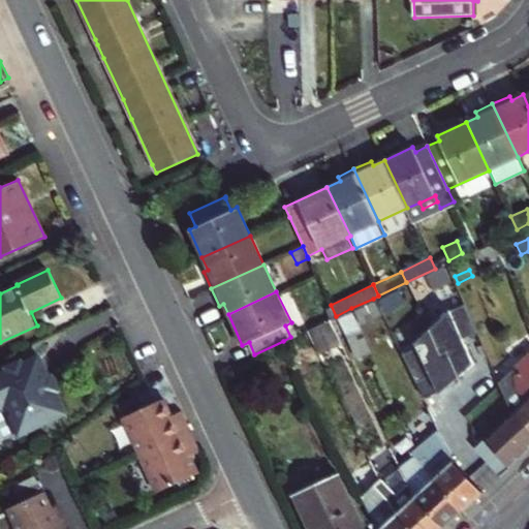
[(373,304),(355,312),(361,323),(378,314),(373,304)]
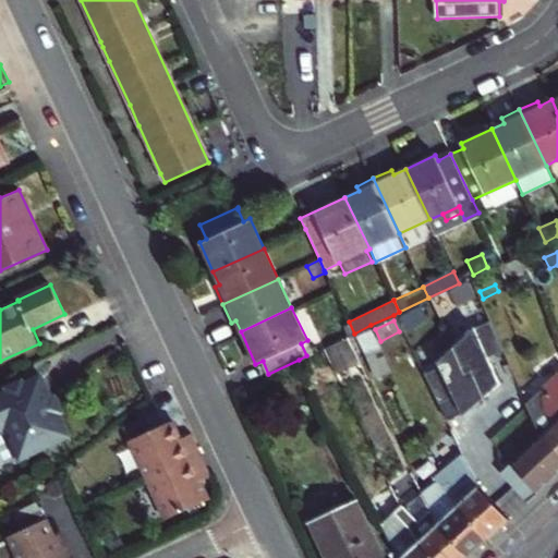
[(501,350),(489,323),(474,327),(451,348),(462,373),(472,370),(483,396),(497,384),(486,355),(501,350)]
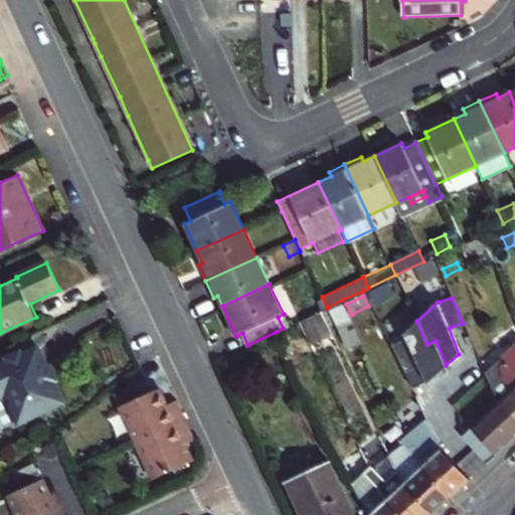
[(324,309),(305,319),(317,341),(336,331),(324,309)]
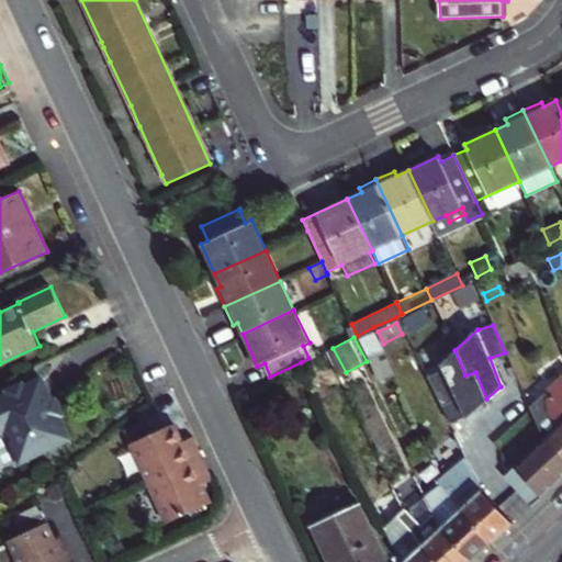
[(381,350),(370,356),(382,381),(393,375),(381,350)]
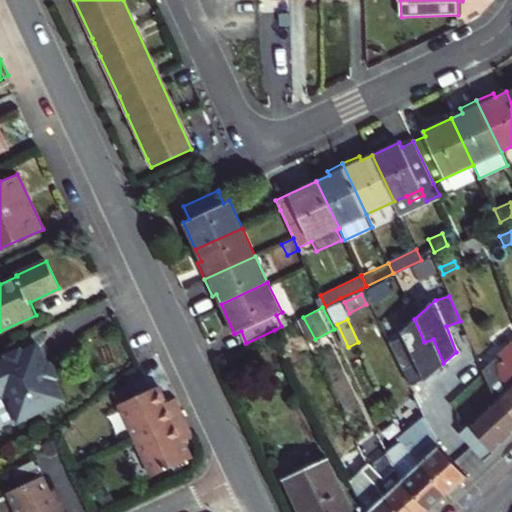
[(423,379),(441,364),(433,339),(424,342),(414,319),(400,332),(401,336),(388,342),(401,369),(415,364),(423,379)]
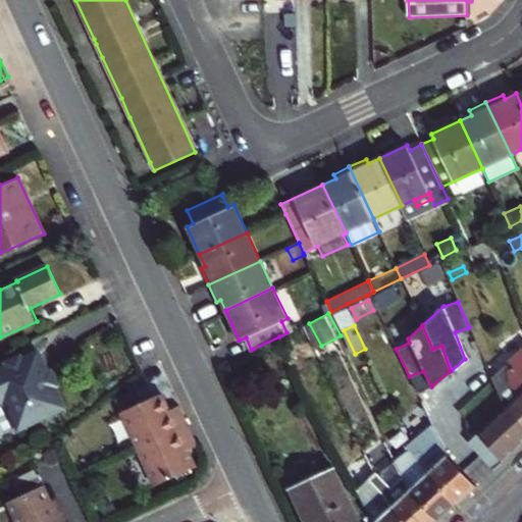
[(504,358),(508,362),(514,368),(509,373),(510,385),(521,398),(521,347),(508,328),(499,333),(503,342),(498,344),(504,358)]
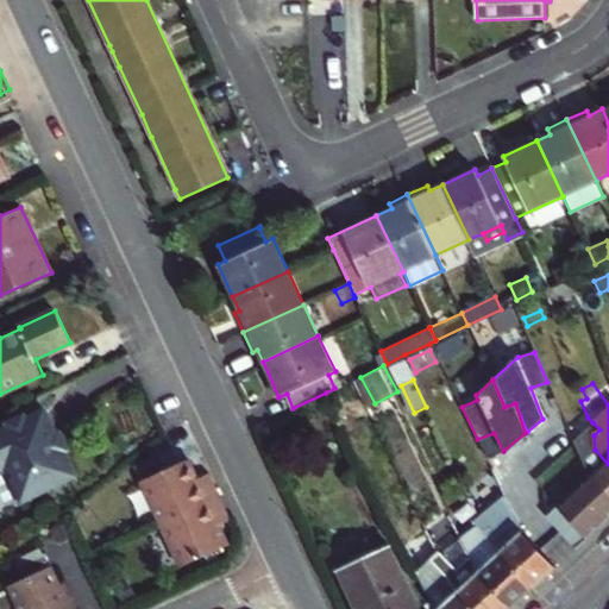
[(12,428),(0,433),(0,468),(5,466),(22,501),(75,476),(64,451),(68,450),(61,433),(57,435),(46,413),(26,421),(24,418),(10,424),(12,428)]
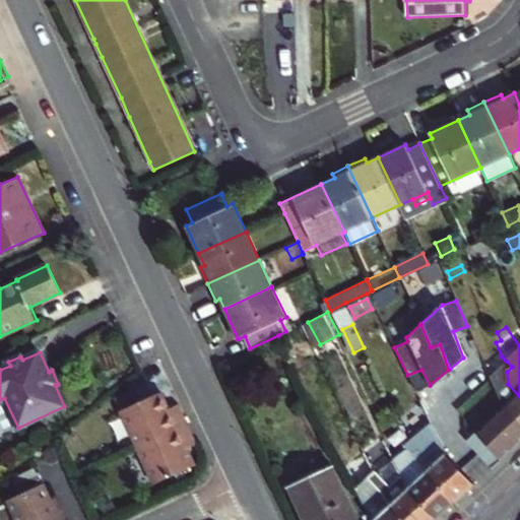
[(501,405),(519,426),(519,396),(508,384),(507,372),(512,367),(506,361),(490,377),(496,392),(501,405)]
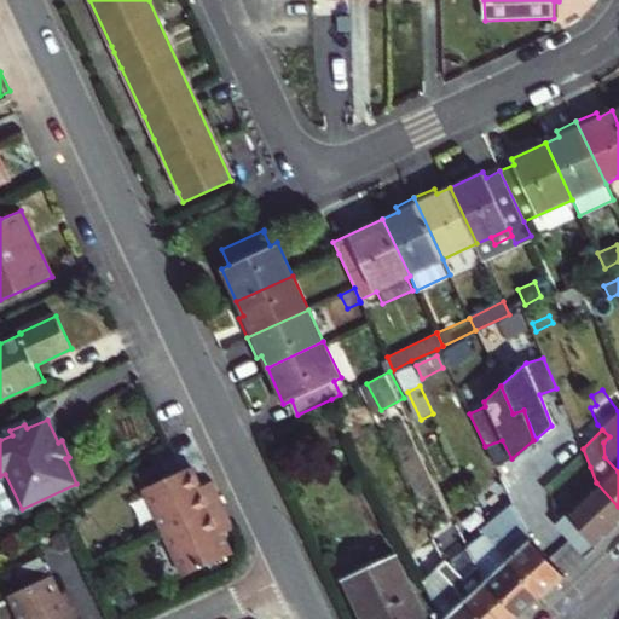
[(200,487),(190,468),(144,489),(163,532),(221,504),(215,491),(203,497),(200,487)]
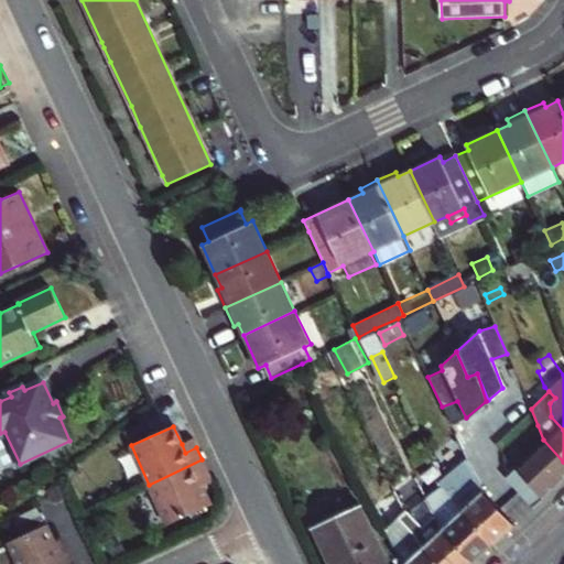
[(185,453),(196,447),(193,438),(182,444),(185,453)]
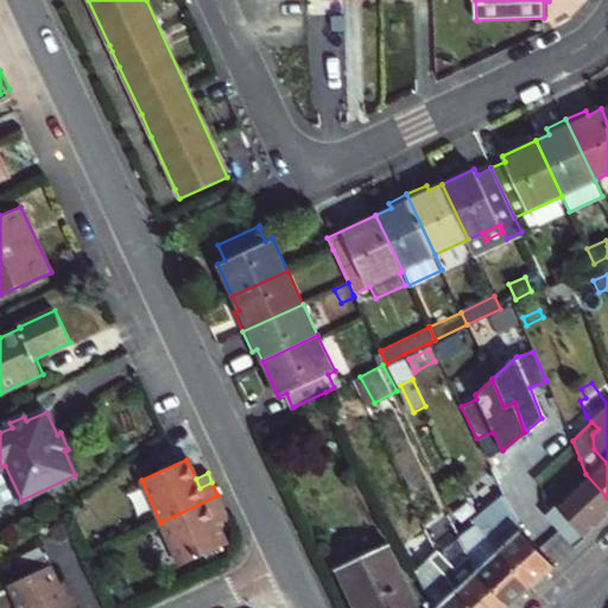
[(607,498),(586,474),(544,515),(574,550),(607,515),(607,498)]
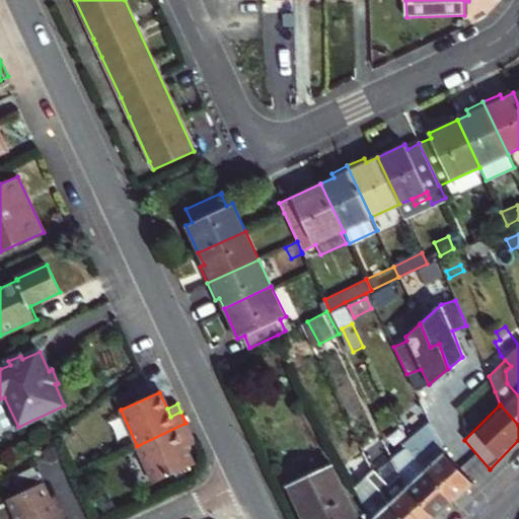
[(385,419),(389,427),(398,422),(394,414),(385,419)]
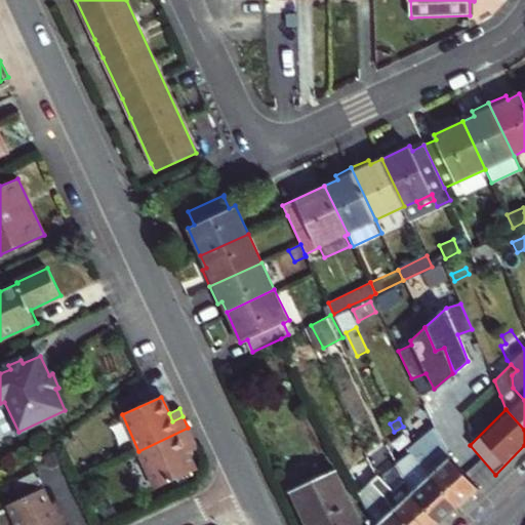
[(403,427),(394,432),(403,448),(412,444),(403,427)]
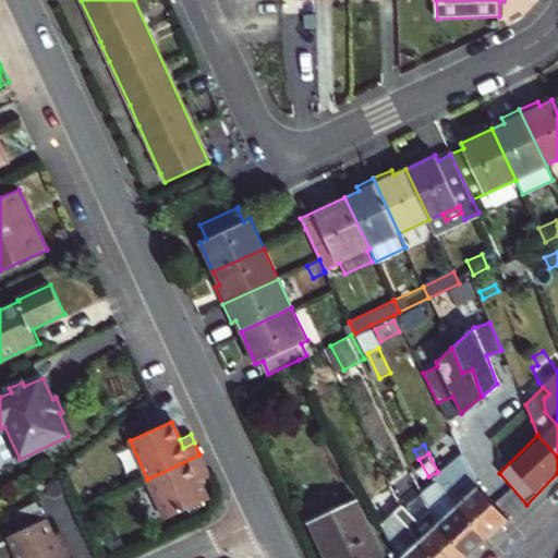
[(199,455),(147,480),(165,519),(207,499),(199,481),(196,472),(206,468),(199,455)]
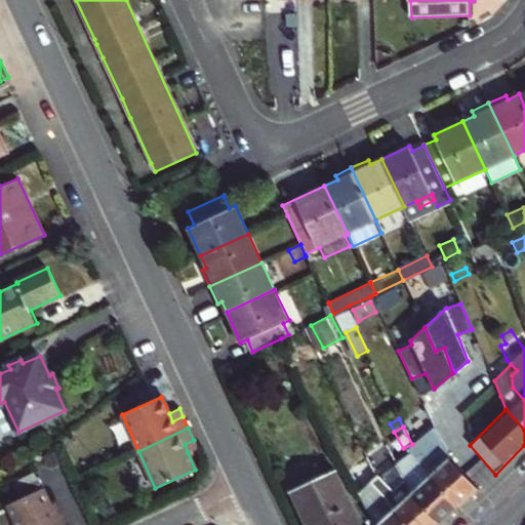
[(198,447),(194,440),(185,444),(188,452),(198,447)]
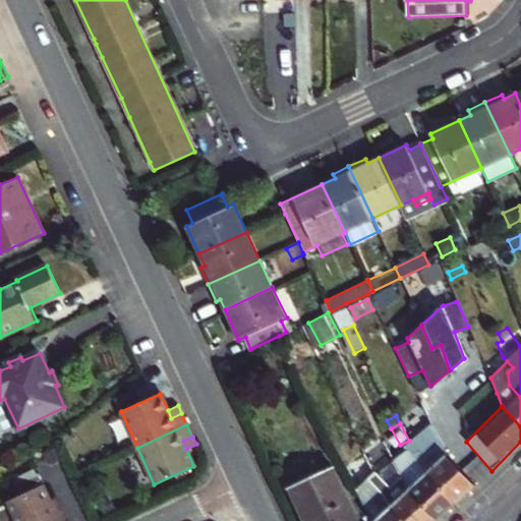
[(418,460),(416,462),(455,504),(474,484),(448,456),(447,455),(436,443),(423,455),(412,442),(406,447),(408,450),(418,460)]
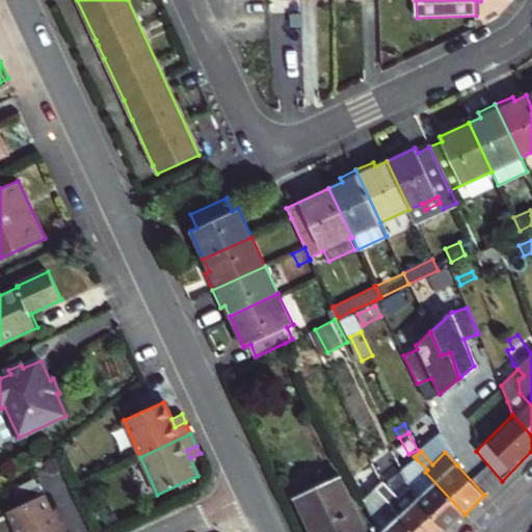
[(464,514),(425,472),(427,470),(417,459),(411,464),(421,475),(410,485),(418,501),(447,530),(464,514)]
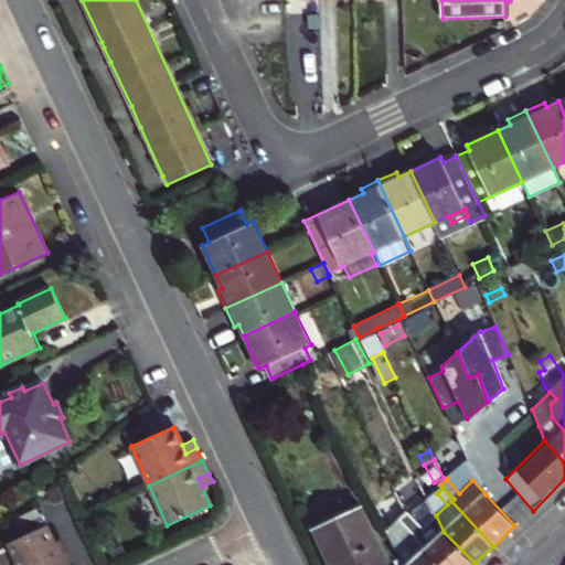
[(405,512),(395,492),(379,500),(388,521),(397,516),(405,512)]
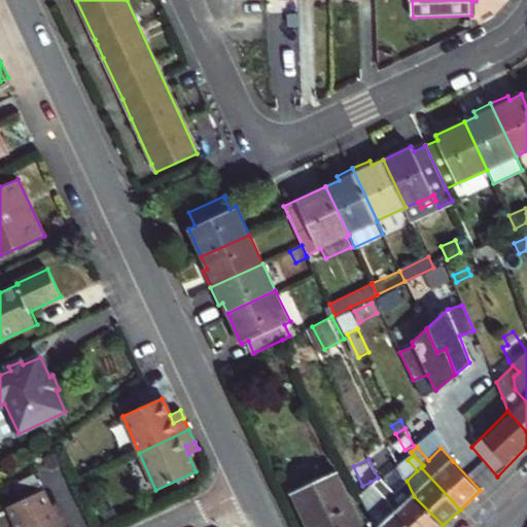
[(360,526),(336,471),(291,491),(308,526),(360,526)]
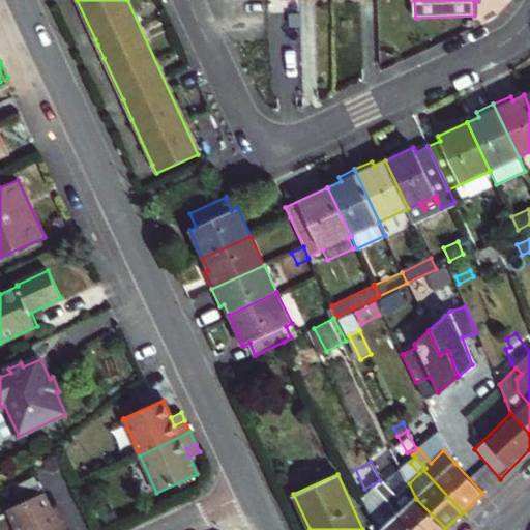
[(11,487),(19,504),(42,493),(35,476),(11,487)]
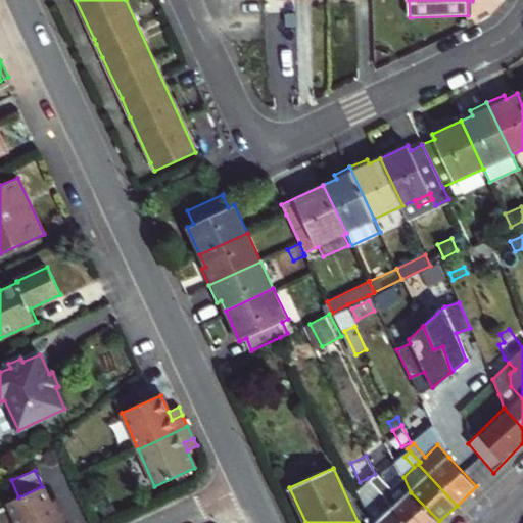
[(406,522),(436,522),(439,521),(411,492),(403,477),(390,489),(381,479),(374,485),(383,495),(382,496),(406,522)]
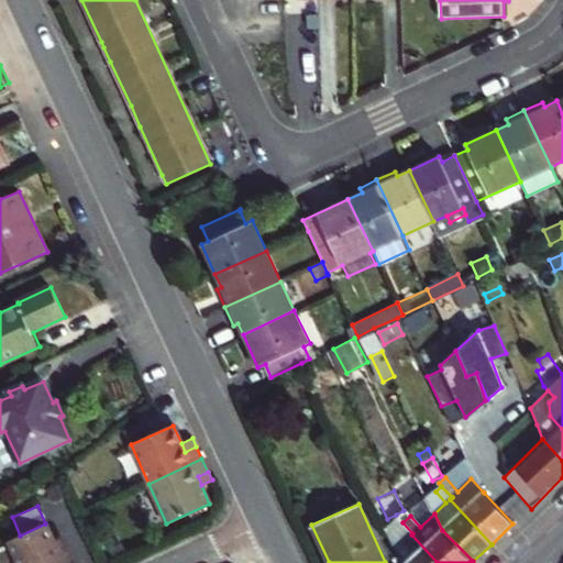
[(73,562),(67,551),(63,553),(57,540),(48,522),(45,523),(20,536),(10,540),(20,562),(73,562)]
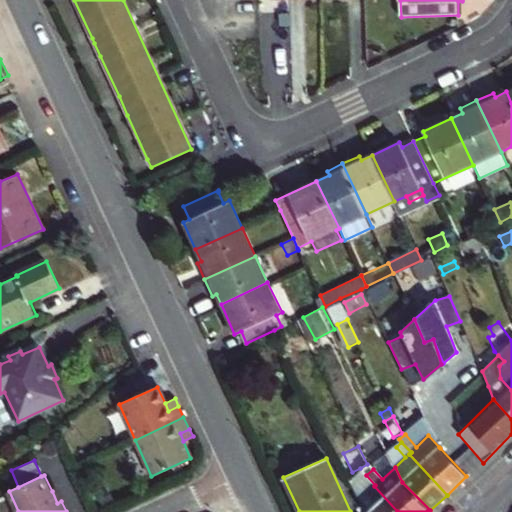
[(397,511),(374,486),(375,485),(366,475),(363,478),(372,488),(358,501),(361,507),(365,511),(397,511)]
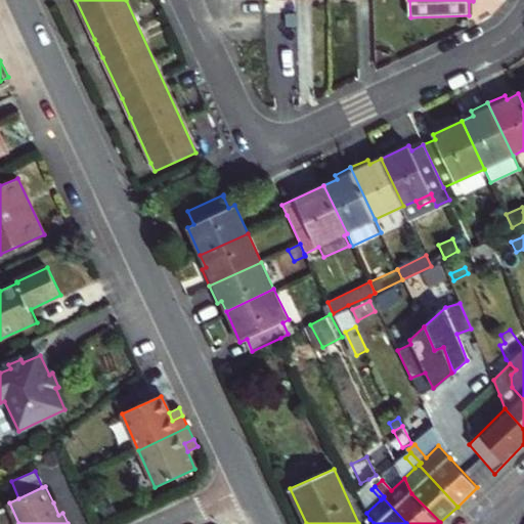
[(57,500),(53,503),(58,515),(62,513),(57,500)]
